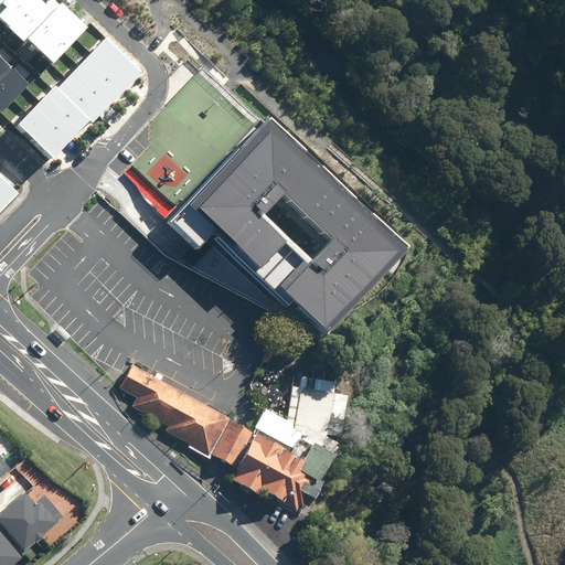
[(56,0),(0,0),(0,18),(24,41),(28,38),(55,64),(88,29),(56,0)]
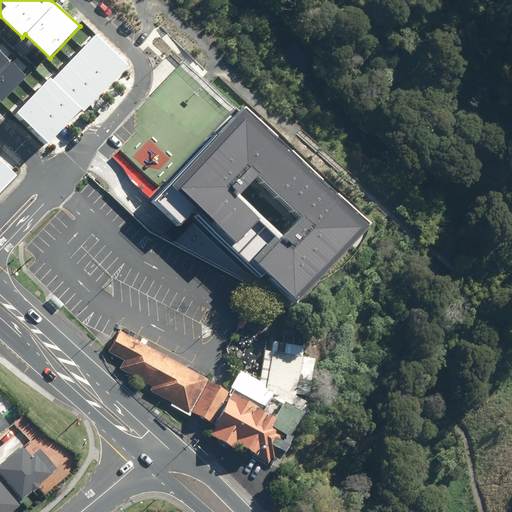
[(85,112),(130,66),(97,34),(52,80),(49,77),(13,113),(47,146),(82,110),(85,112)]
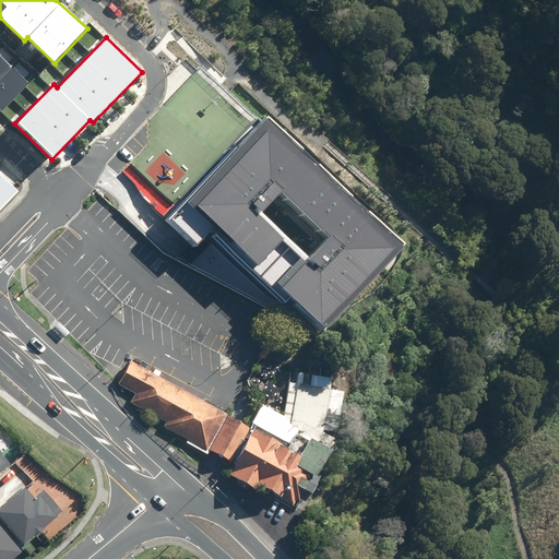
[(0,120),(37,82),(0,49),(0,120)]
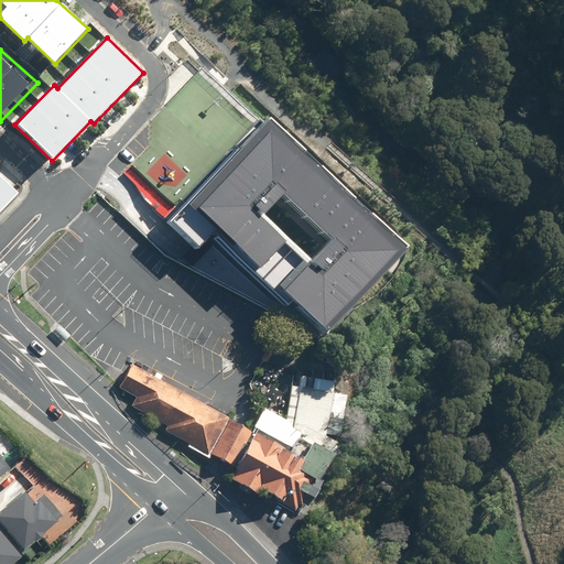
[(182,89),(192,79),(180,68),(171,78),(182,89)]
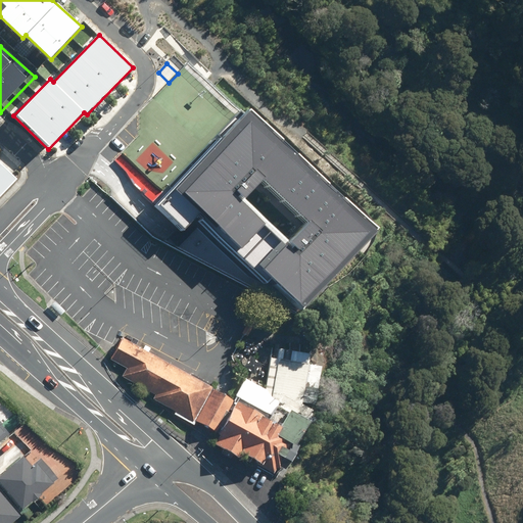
[(268,282),(274,276),(304,305),(378,227),(249,107),(157,205),(182,229),(196,215),(268,282)]
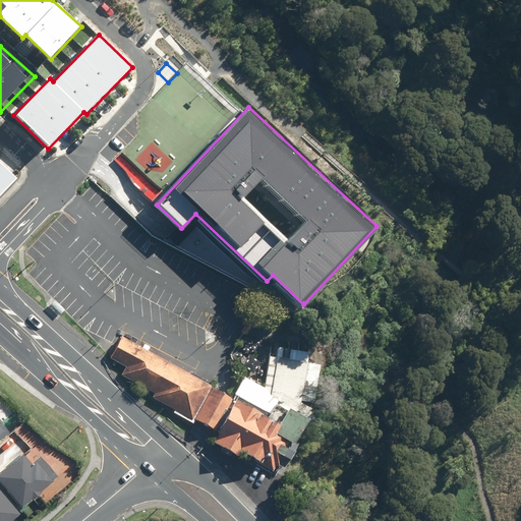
[(0,195),(17,179),(0,162),(0,195)]
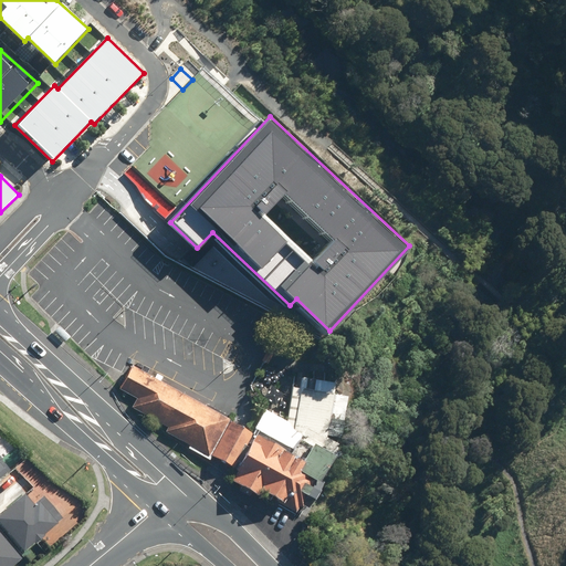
[(60,326),(55,331),(65,341),(70,336),(60,326)]
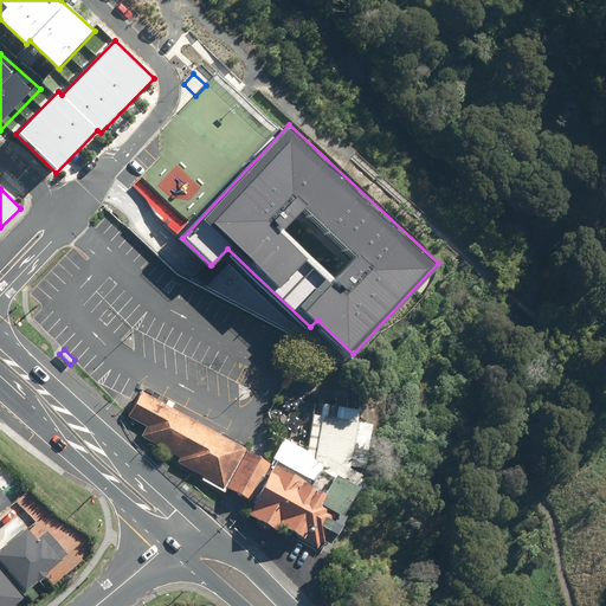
[(246,452),(143,395),(128,421),(144,431),(137,442),(225,490),(246,452)]
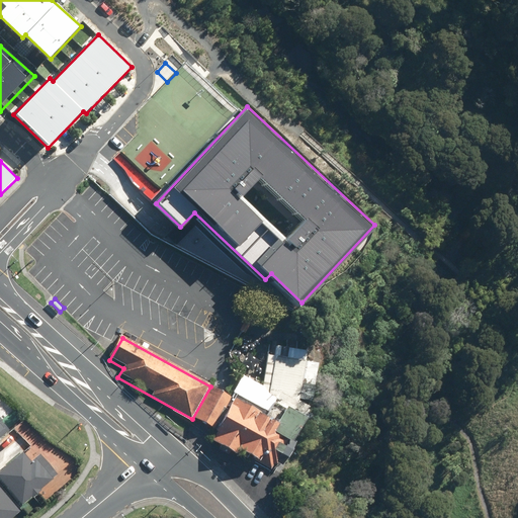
[(261,386),(245,376),(213,433),(278,468),(310,413),(299,408),(304,364),(267,356),(261,386)]
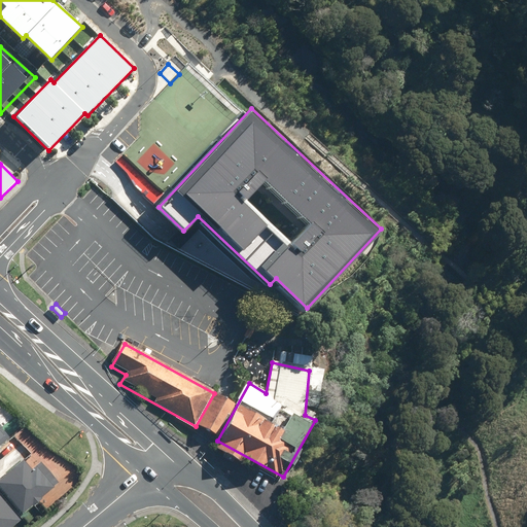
[(216,389),(214,393),(196,426),(218,435),(239,400),(216,389)]
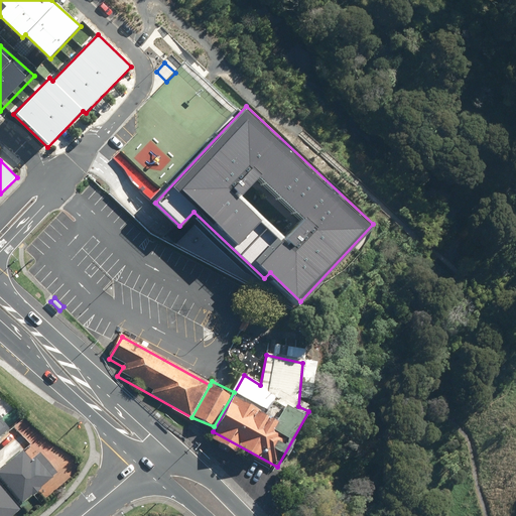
[(14,462),(0,470),(0,477),(20,502),(53,476),(36,456),(29,462),(20,453),(12,459),(14,462)]
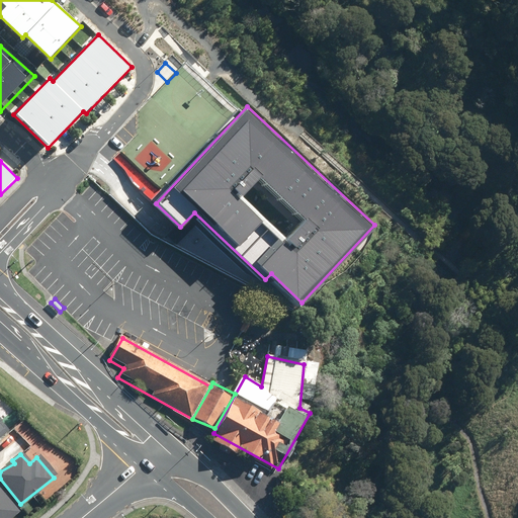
[(0,492),(0,517),(7,517),(16,511),(0,492)]
